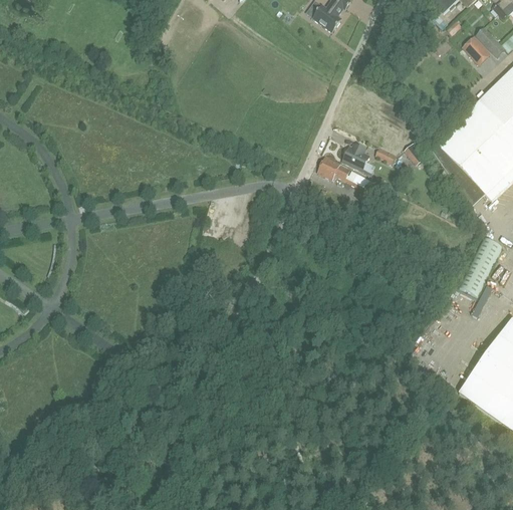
[(336,15),(342,7),(344,8),(350,0),(330,0),(325,7),(321,4),(311,17),(331,31),(340,18),(336,15)]
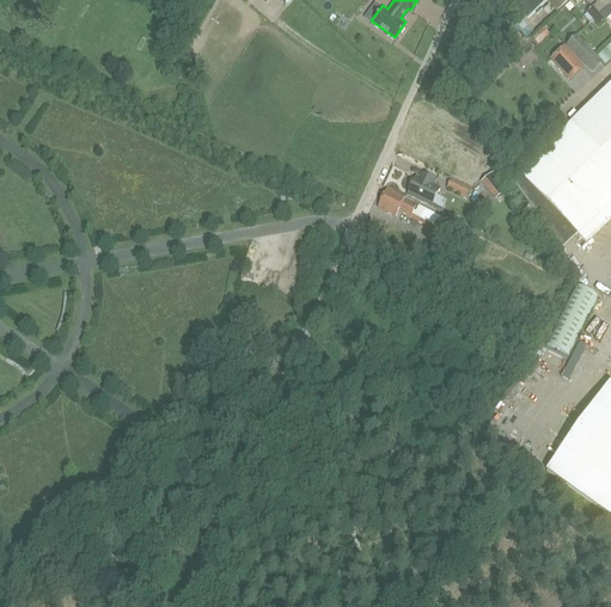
[(513,0),(527,14),(533,8),(536,10),(542,5),(539,2),(542,0),(549,0),(556,7),(562,0),(513,0)]
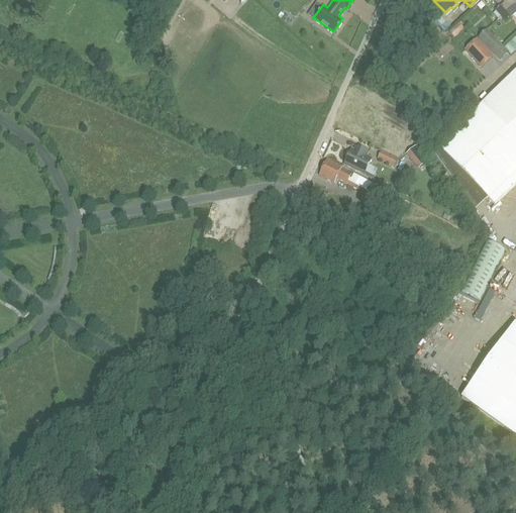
[(503,0),(496,7),(501,13),(506,8),(514,0),(503,0)]
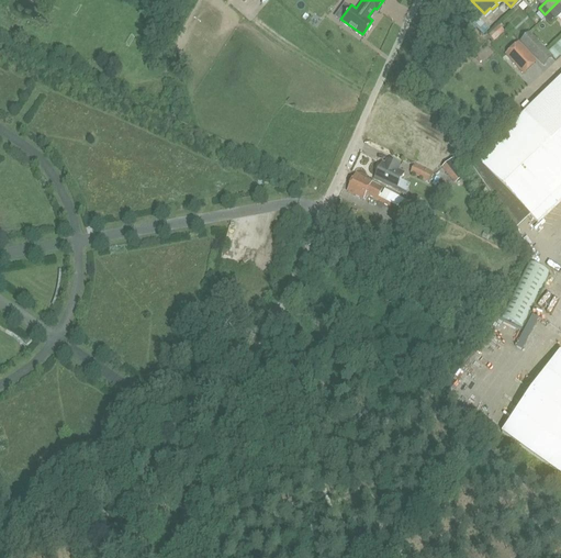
[(559,0),(550,9),(554,13),(556,12),(557,13),(560,9),(560,0),(559,0)]
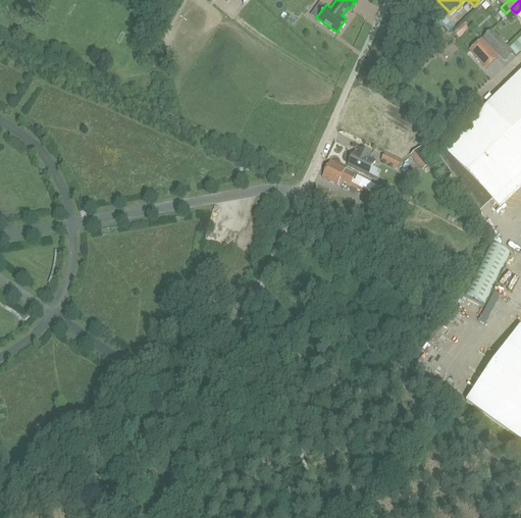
[(283,16),(291,9),(284,4),(278,10),(283,16)]
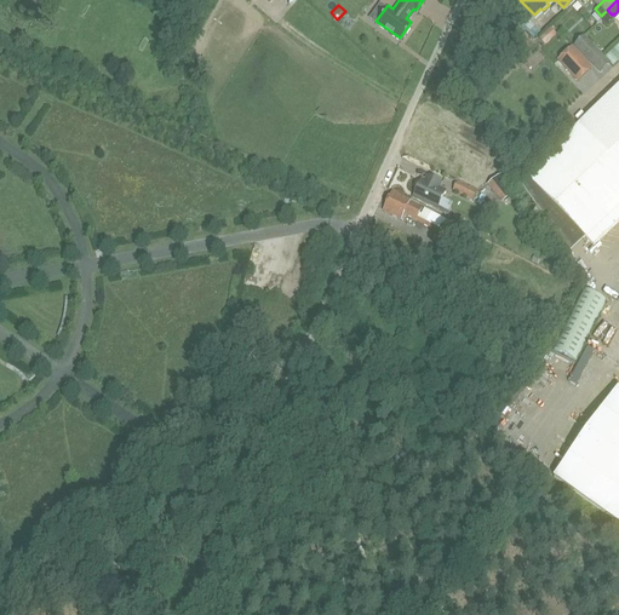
[(607,10),(601,16),(607,22),(613,16),(612,15),(607,10)]
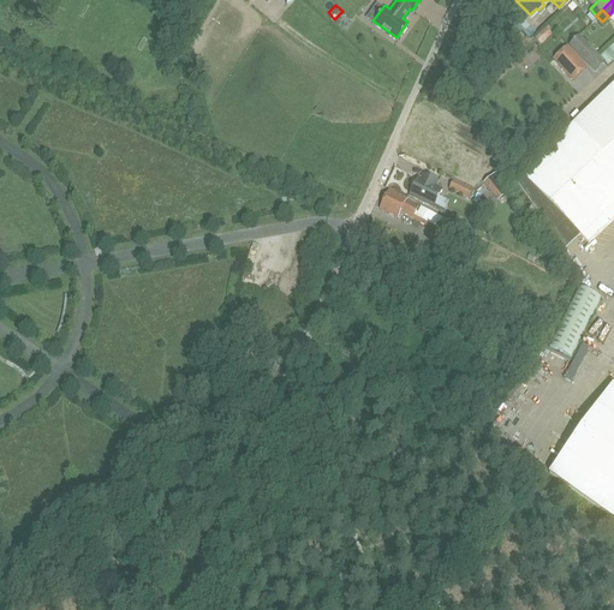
[(549,24),(537,35),(543,41),(554,29),(549,24)]
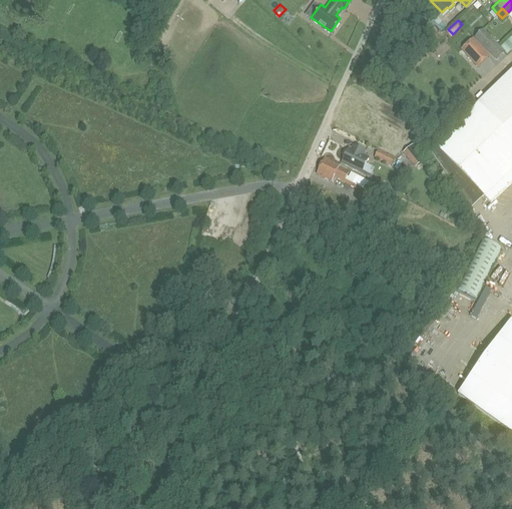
[(474,33),(486,46),(494,39),(482,26),(474,33)]
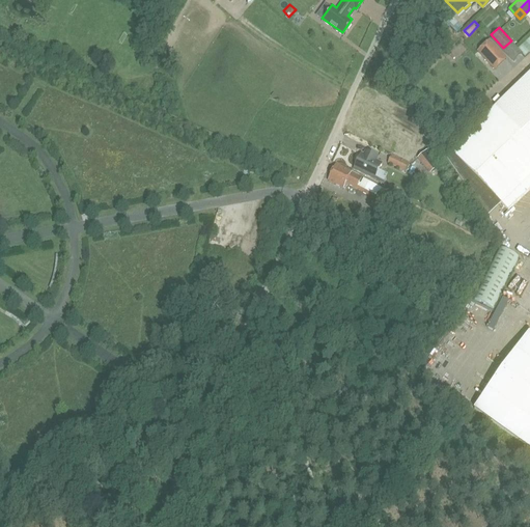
[(529,47),(529,31),(517,46),(524,53),(529,47)]
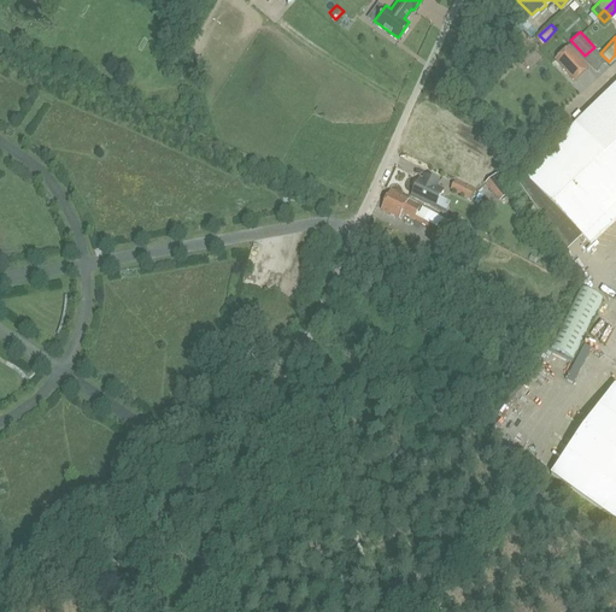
[(555,53),(565,68),(576,58),(564,45),(555,53)]
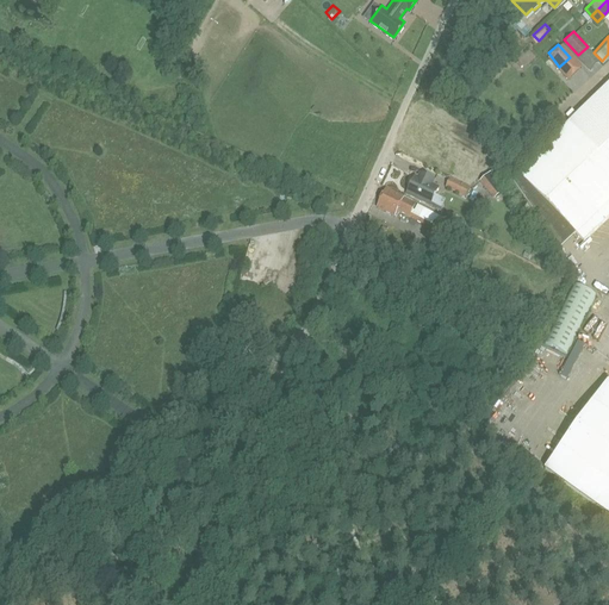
[(563,124),(509,175),(542,223),(555,210),(576,230),(583,237),(608,211),(608,79),(570,117),(563,124)]
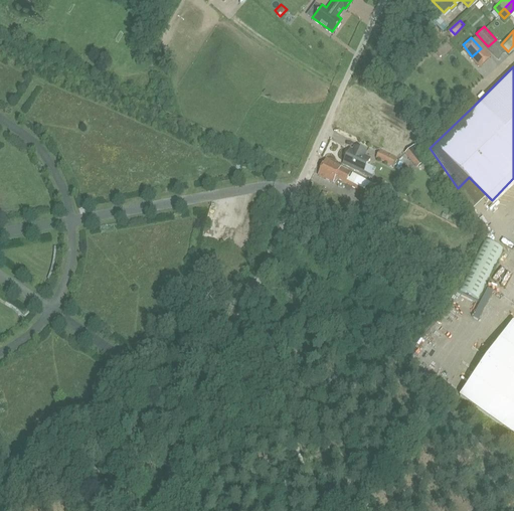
[(376,135),(372,142),(383,147),(387,140),(376,135)]
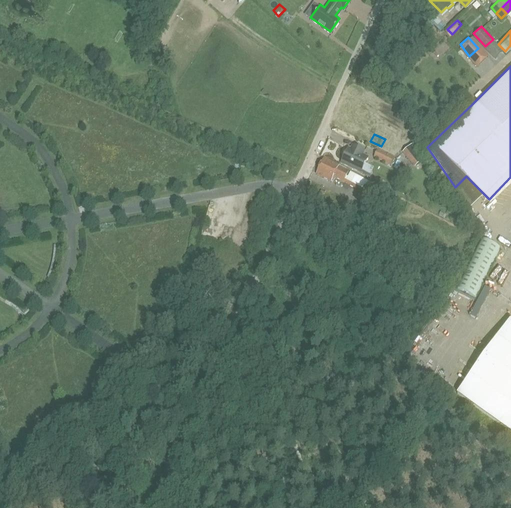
[(401,149),(413,164),(425,155),(413,140),(401,149)]
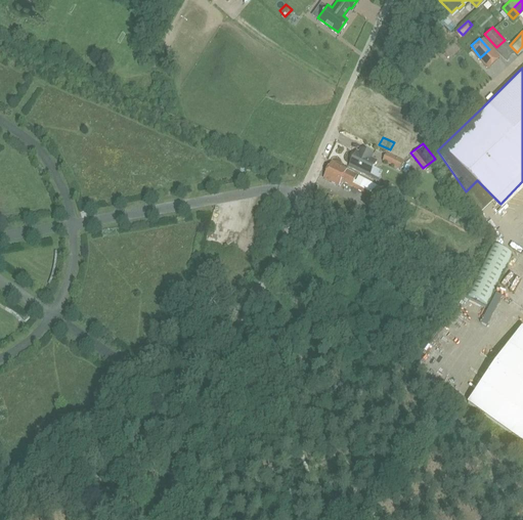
[(367,173),(376,157),(371,154),(372,150),(361,146),(360,148),(356,146),(348,163),(367,173)]
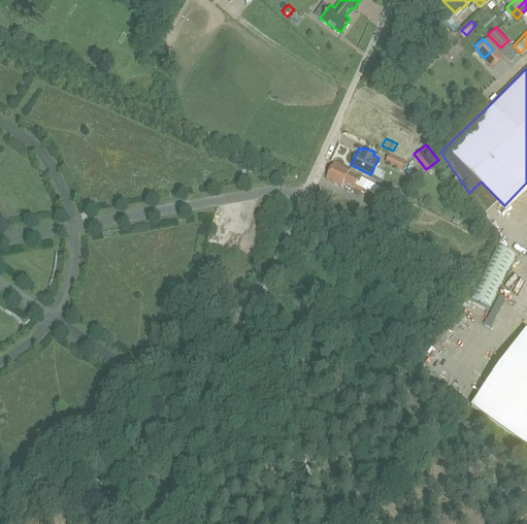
[(385,159),(401,167),(406,158),(389,150),(385,159)]
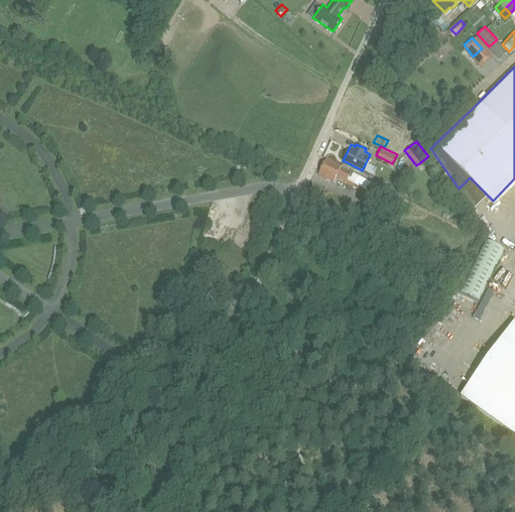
[(351,169),(340,164),(341,163),(325,156),(317,171),(334,178),(336,174),(346,179),(345,180),(379,198),(384,186),(351,169)]
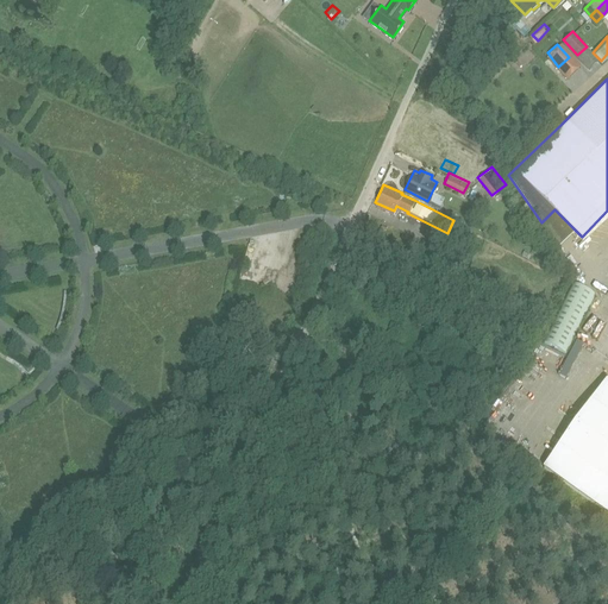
[(570,280),(541,339),(565,350),(594,290),(570,280)]
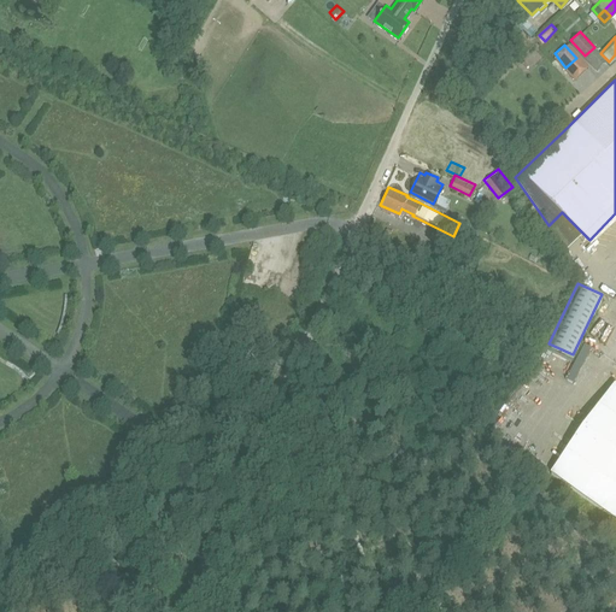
[(551,470),(602,506),(615,516),(615,382),(614,382),(551,470)]
